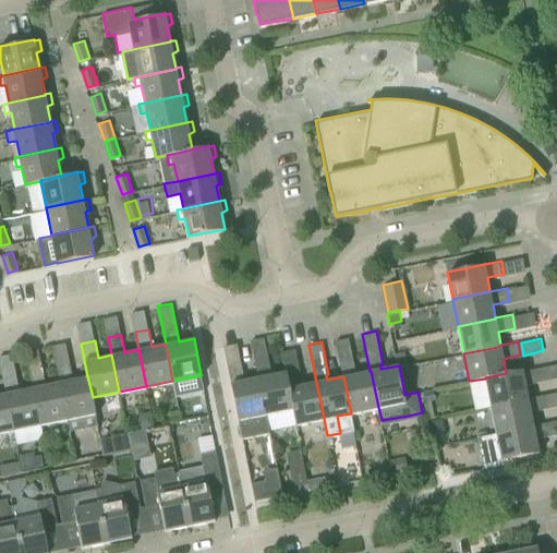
[(52,346),(60,382),(61,382),(68,419),(67,419),(69,430),(97,423),(94,413),(91,397),(93,397),(87,376),(73,380),(65,343),(52,346)]
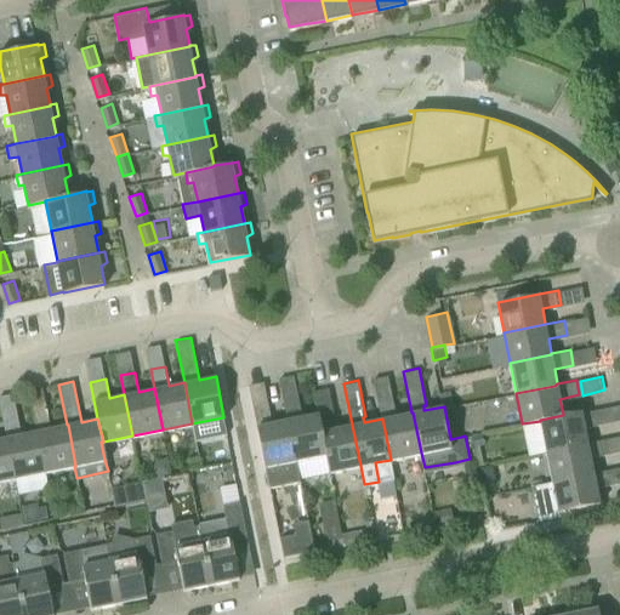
[(296,460),(326,454),(319,414),(302,416),(299,397),(284,400),(288,420),(296,460)]
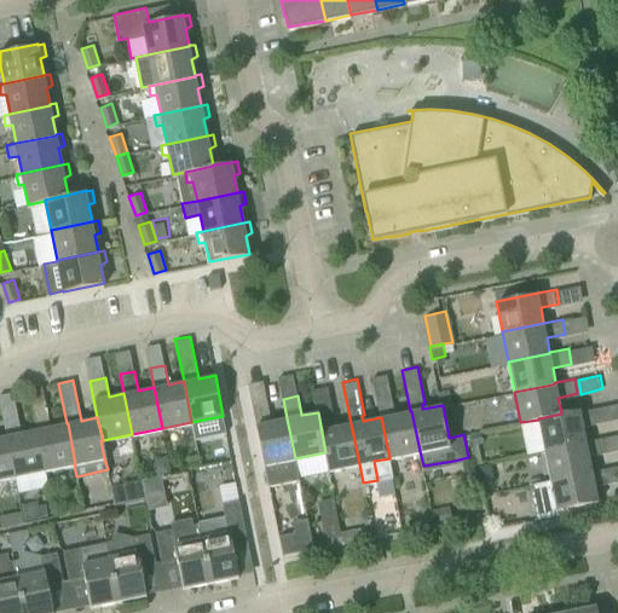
[(376,398),(381,417),(390,458),(420,451),(411,411),(410,411),(396,414),(392,395),(376,398)]
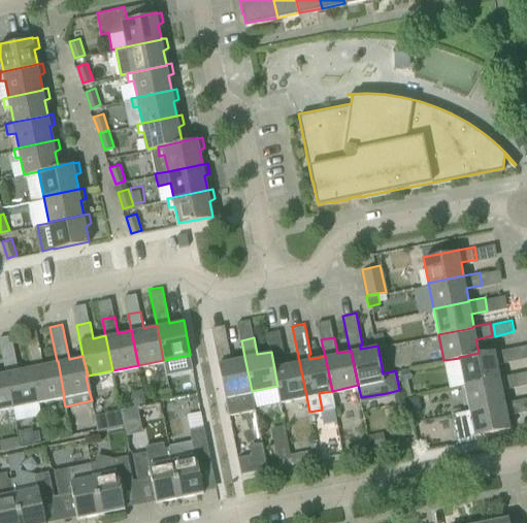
[(252,391),(244,357),(232,359),(228,342),(216,346),(219,362),(225,397),(229,413),(256,407),(252,391)]
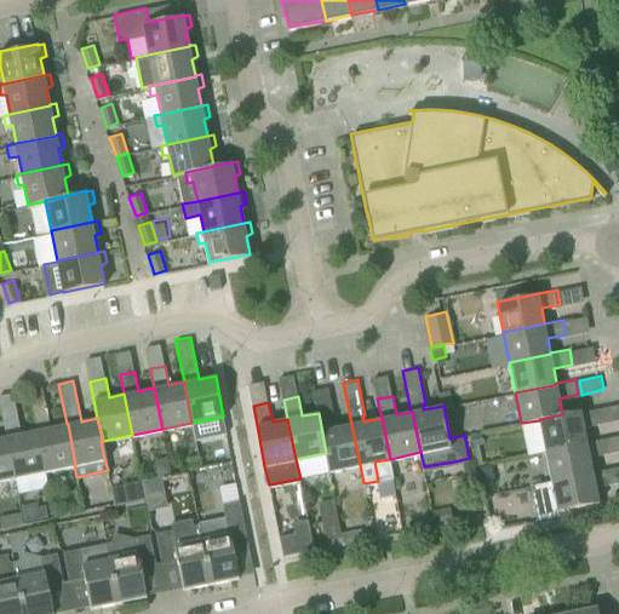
[(539,420),(545,449),(586,441),(583,425),(602,422),(600,407),(580,411),(580,409),(562,413),(562,414),(539,419),(539,420)]
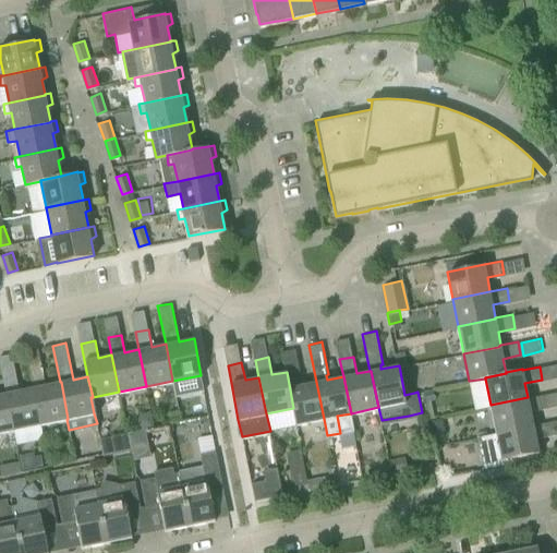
[(33,387),(40,424),(67,419),(68,419),(61,382),(60,382),(47,385),(43,368),(29,370),(33,387)]
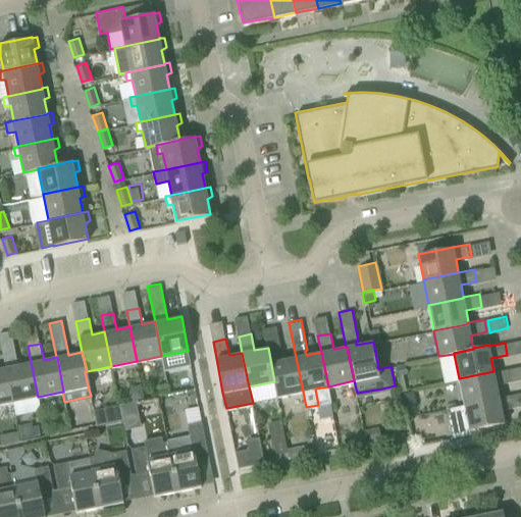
[(274,381),(277,397),(303,392),(296,357),(283,360),(279,344),(267,346),(268,348),(274,381)]
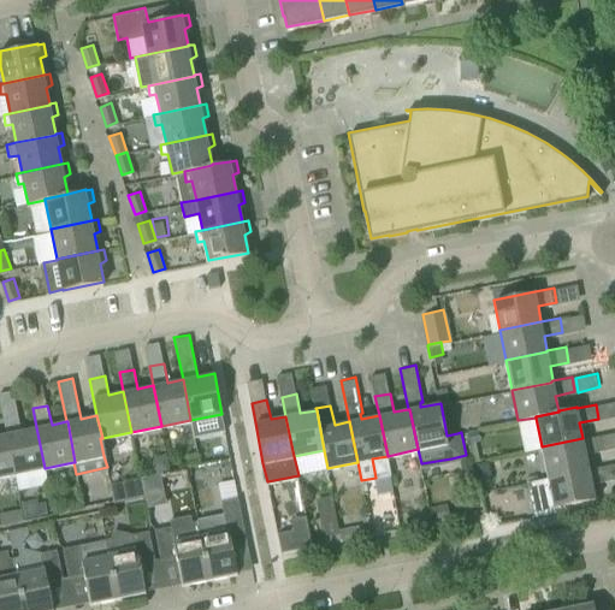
[(7,433),(6,433),(15,474),(45,468),(36,427),(22,431),(18,412),(4,414),(7,433)]
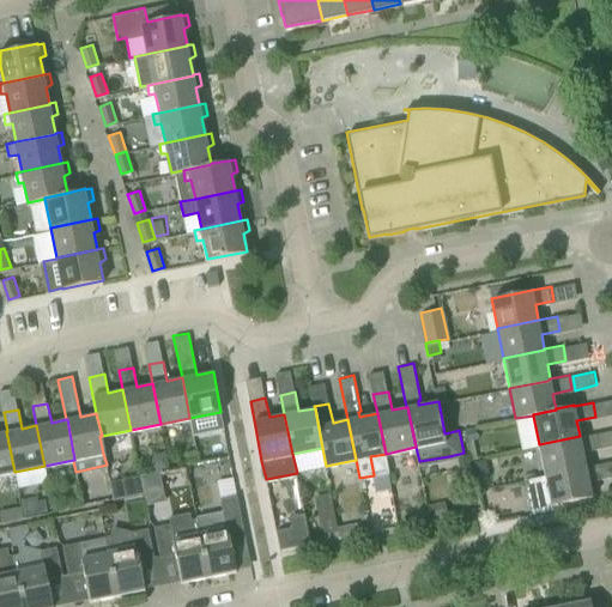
[(0,474),(14,472),(6,431),(0,432),(0,474)]
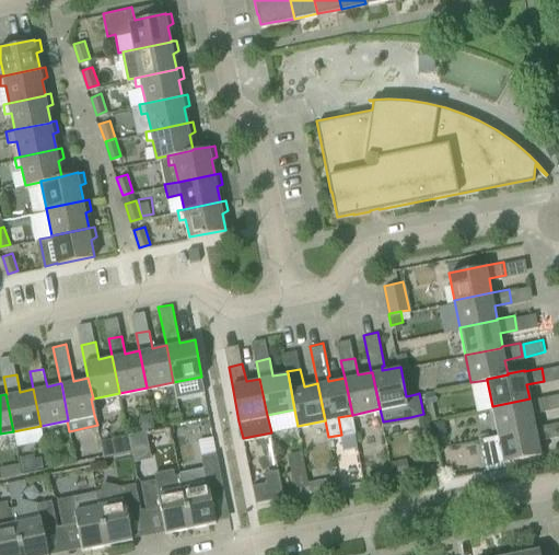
[(492,406),(498,432),(535,426),(535,425),(533,412),(549,408),(547,394),(530,399),(492,406)]
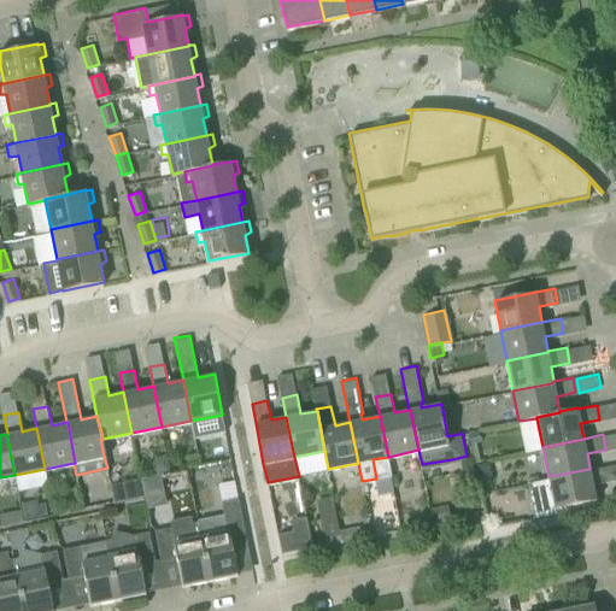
[(592,483),(615,477),(615,462),(590,468),(590,469),(549,476),(549,477),(531,481),(537,515),(538,516),(558,512),(557,507),(596,499),(592,483)]
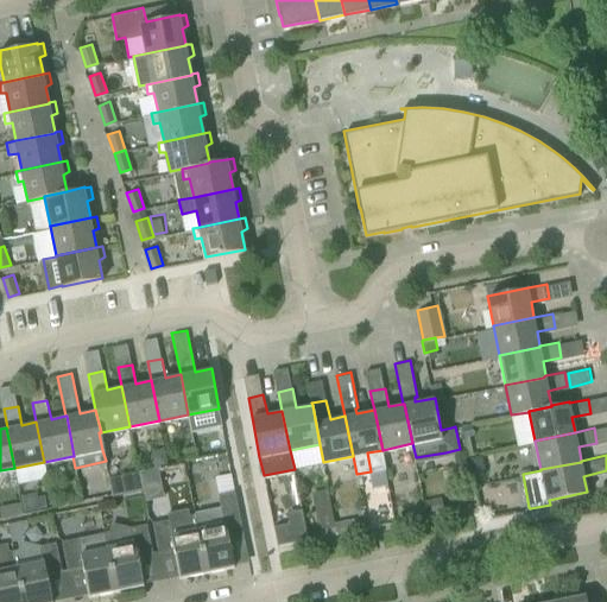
[(115,490),(164,485),(163,466),(113,470),(115,490)]
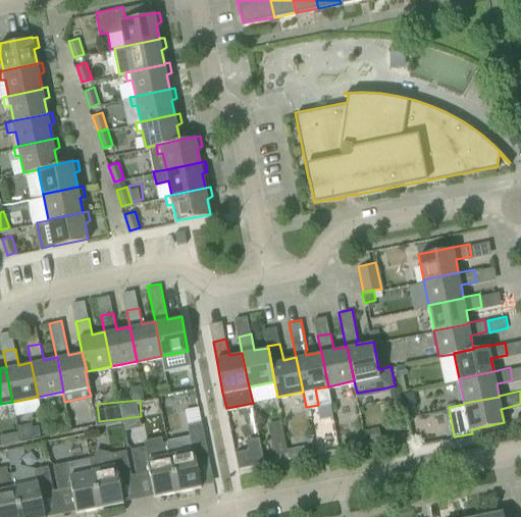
[(270,420),(272,432),(278,459),(290,457),(288,450),(281,417),(270,420)]
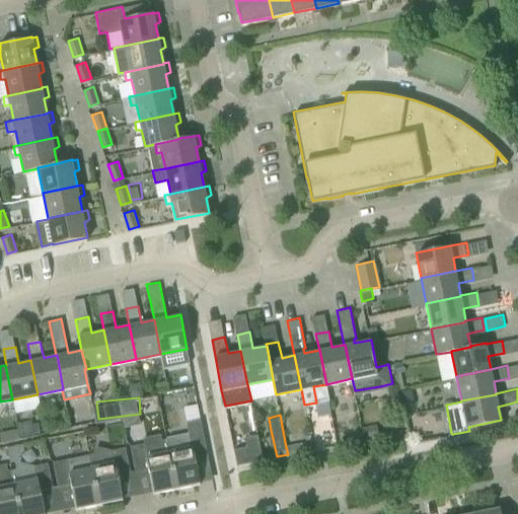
[(188,431),(166,435),(177,487),(201,482),(196,457),(208,455),(203,430),(201,418),(186,421),(188,431)]
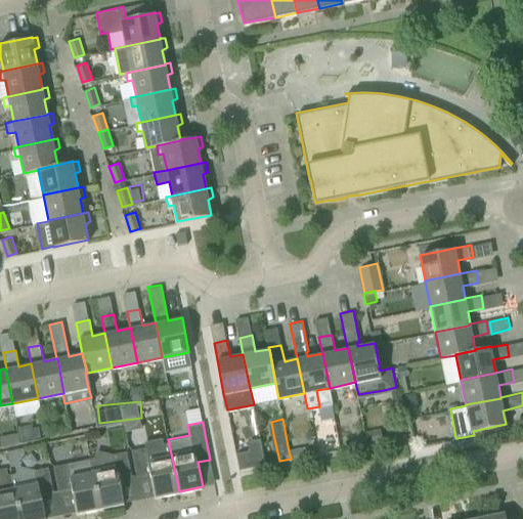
[(28,424),(18,426),(20,438),(40,435),(38,425),(31,427),(28,424)]
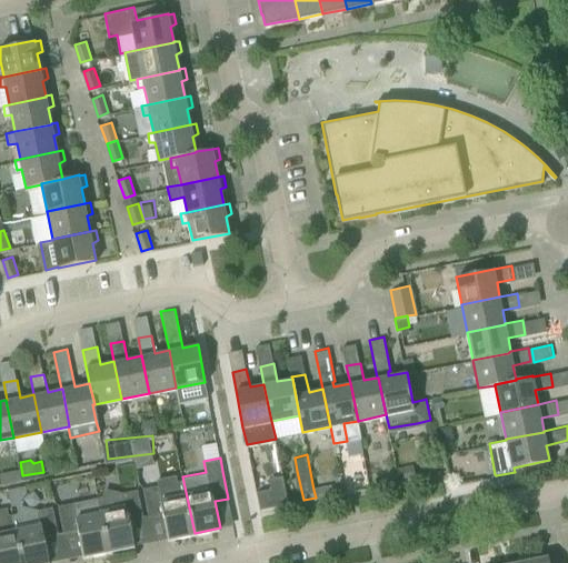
[(20,466),(0,470),(0,476),(1,482),(22,478),(20,466)]
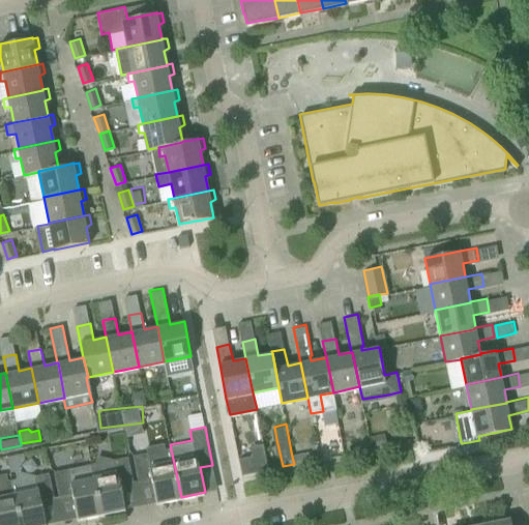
[(181,497),(170,444),(165,445),(164,442),(146,445),(147,451),(134,454),(139,479),(152,476),(157,502),(181,497)]
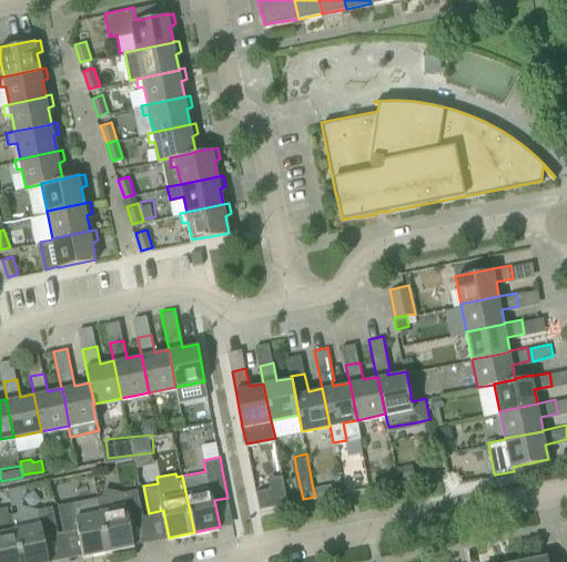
[(256,489),(260,507),(287,501),(284,483),(256,489)]
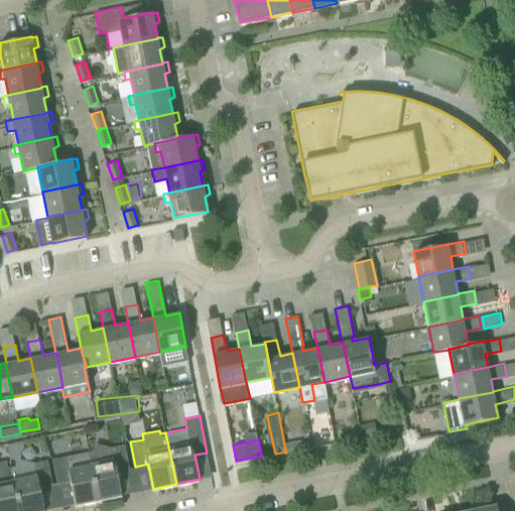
[(130,468),(125,442),(111,445),(95,441),(93,449),(89,450),(88,451),(91,465),(92,465),(99,500),(122,495),(117,471),(130,468)]
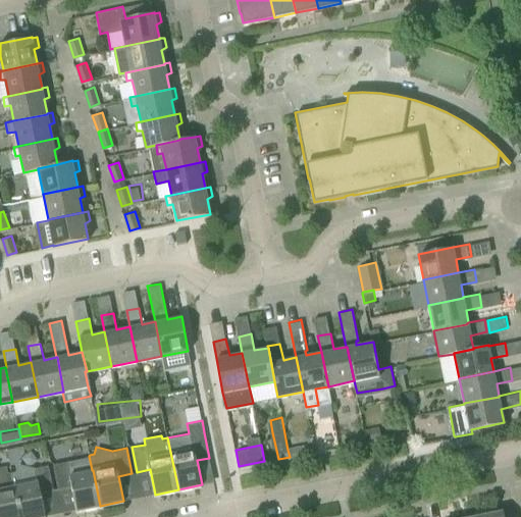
[(93,470),(92,470),(70,474),(68,460),(53,463),(58,488),(71,485),(76,510),(100,506),(93,470)]
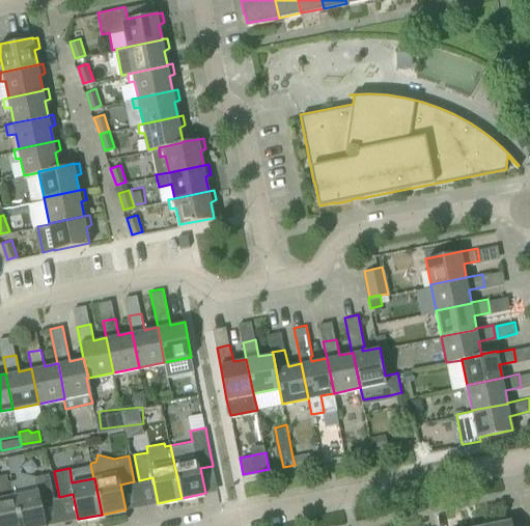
[(55,498),(50,472),(34,475),(18,470),(16,478),(11,479),(14,489),(21,525),(43,525),(47,525),(42,500),(55,498)]
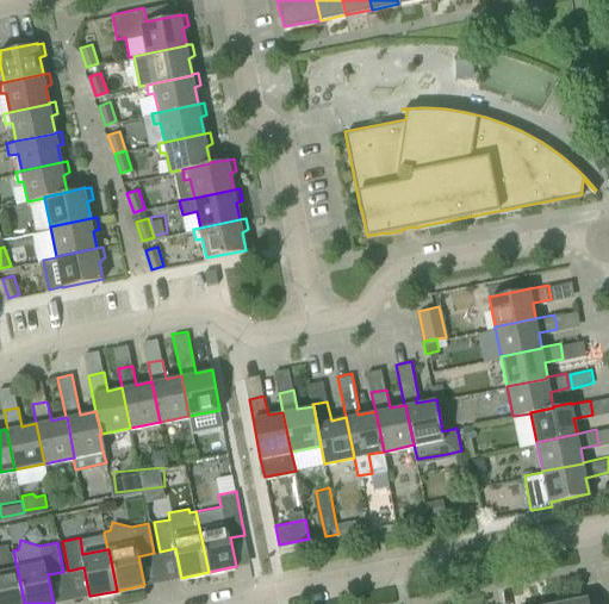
[(0,603),(24,603),(16,561),(13,550),(8,552),(7,543),(0,545),(0,603)]
